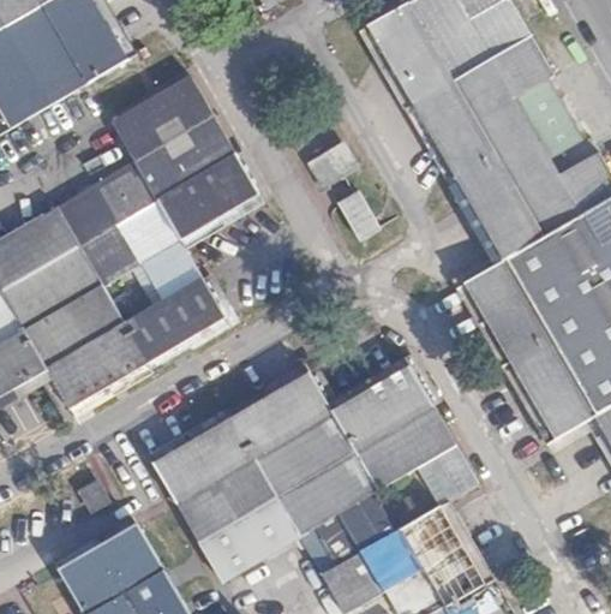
[(0,131),(127,59),(93,0),(0,0),(0,115),(0,131)]
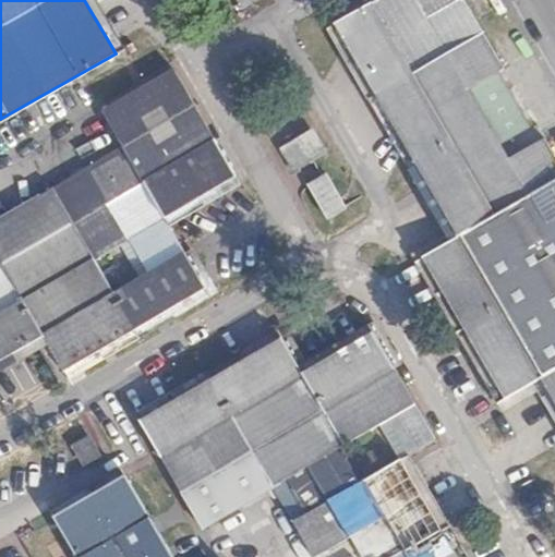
[(453,0),(424,17),(414,0),(371,0),(333,22),(455,235),(420,256),(503,398),(538,378),(554,407),(554,161),(542,138),(506,158),(467,88),(501,69),(461,0),(453,0)]
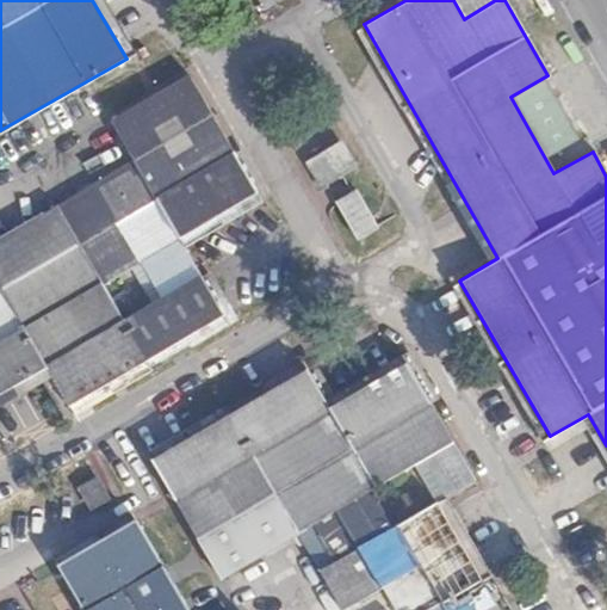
[(0,393),(44,368),(66,406),(222,316),(177,238),(255,192),(189,75),(107,121),(131,161),(0,235),(0,290),(20,326),(0,337),(0,393)]
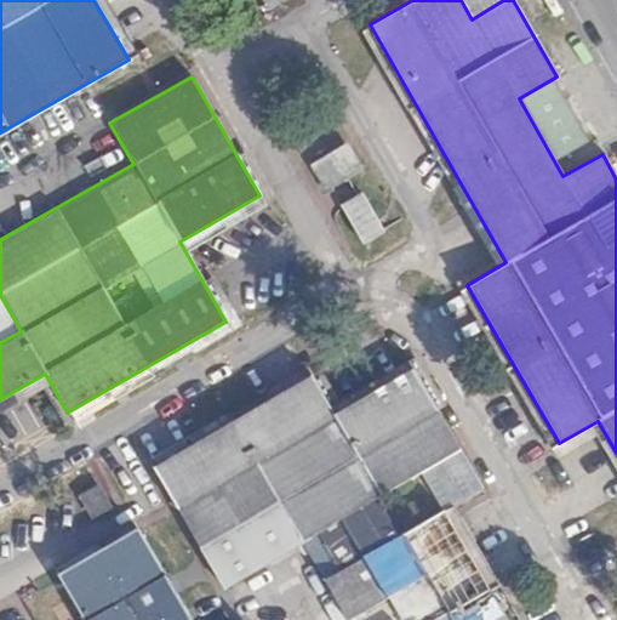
[(325,188),(359,170),(343,143),(310,163),(325,188)]
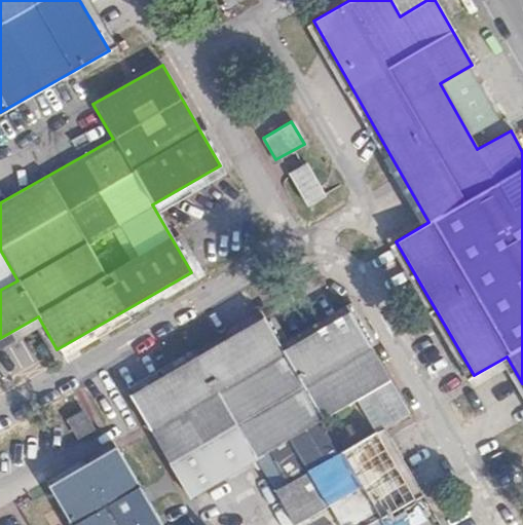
[(305,204),(323,194),(306,164),(289,174),(305,204)]
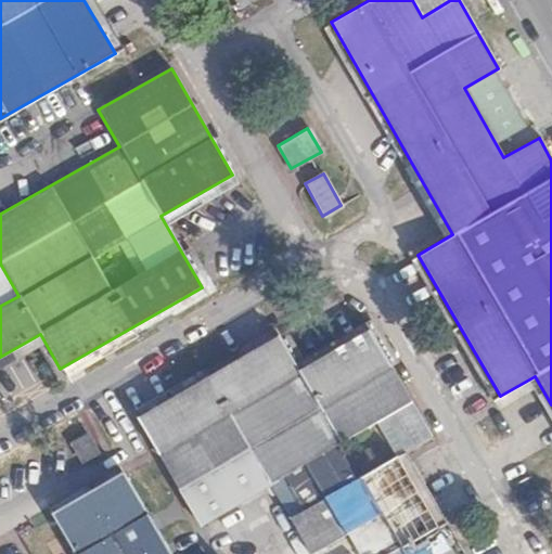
[(269,482),(410,402),(368,330),(297,370),(278,336),(137,416),(197,524),(233,503),(214,468),(248,448),(269,482)]
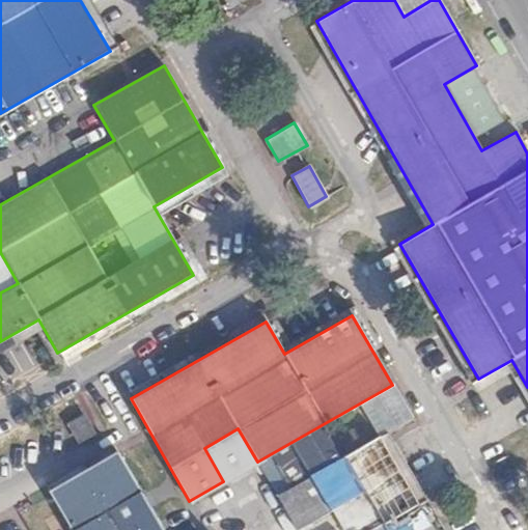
[(79,442),(92,434),(81,415),(67,422),(79,442)]
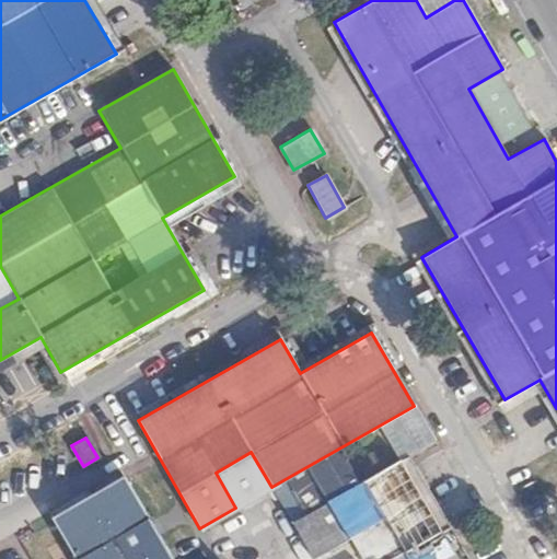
[(457,558),(401,459),(291,522),(312,558),(314,558),(349,539),(360,558),(457,558)]
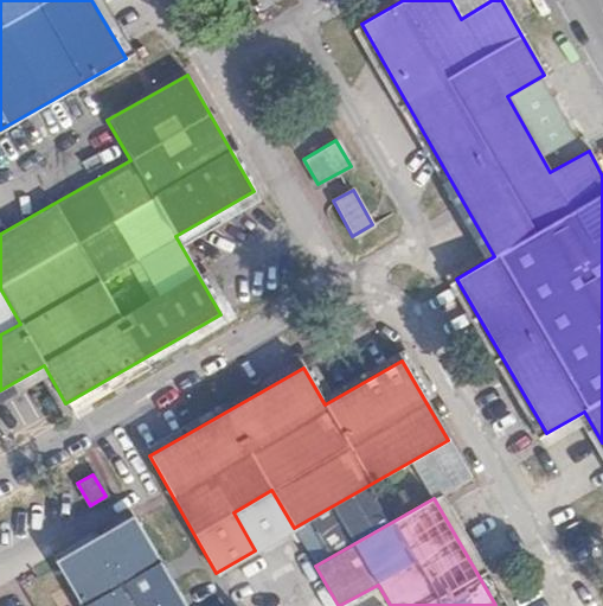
[(160,605),(178,597),(133,518),(56,563),(79,605),(160,605)]
